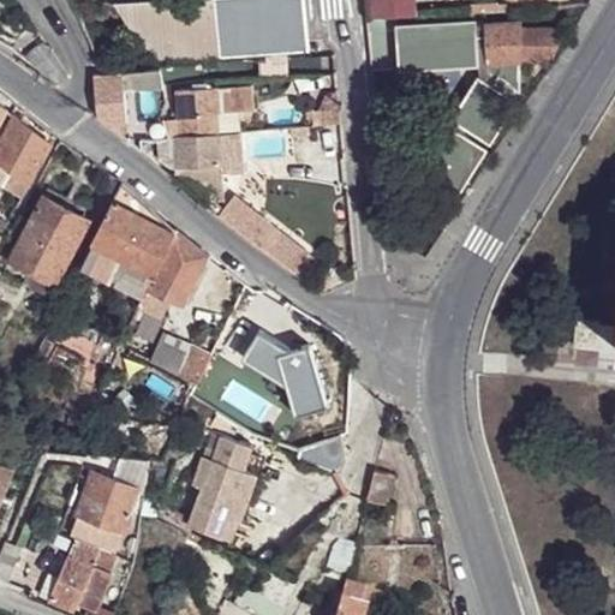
[(151,61),(310,49),(305,0),(148,0),(115,3),(151,61)]
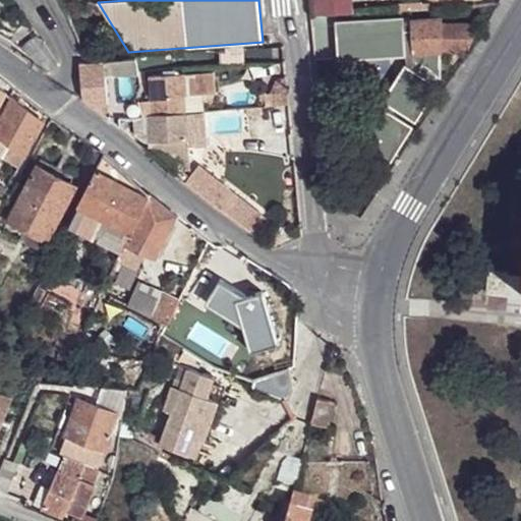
[(405,54),(404,52),(412,52),(411,19),(411,17),(336,21),(339,58),(405,54)]
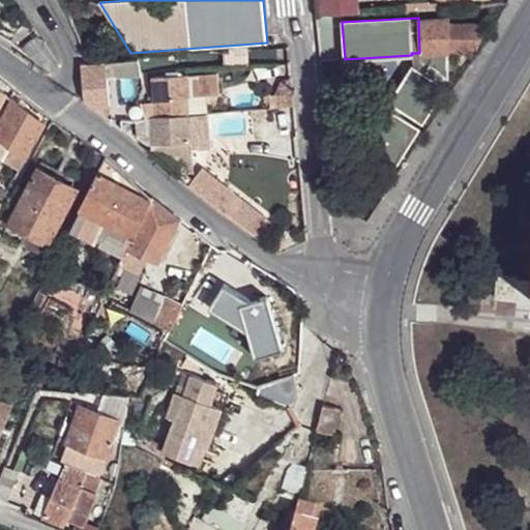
[(446,19),(418,20),(419,53),(448,52),(448,50),(447,25),(446,19)]
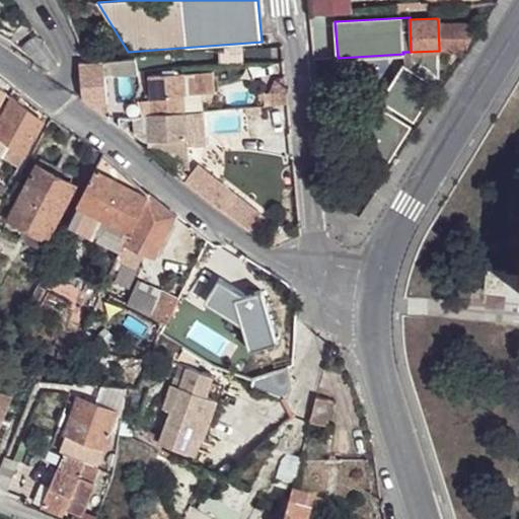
[(472,24),(438,24),(439,49),(459,50),(459,47),(465,48),(472,24)]
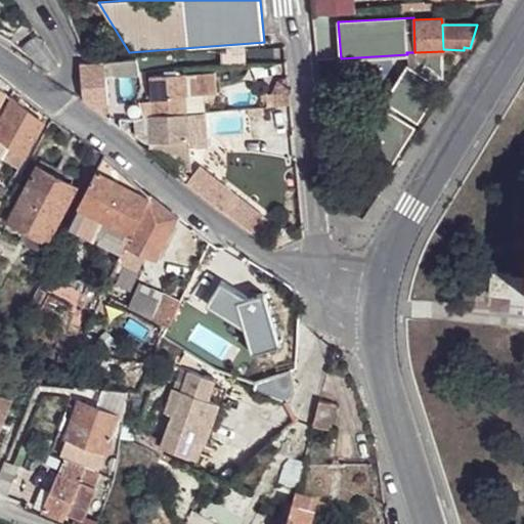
[(39,35),(23,48),(30,55),(45,44),(39,35)]
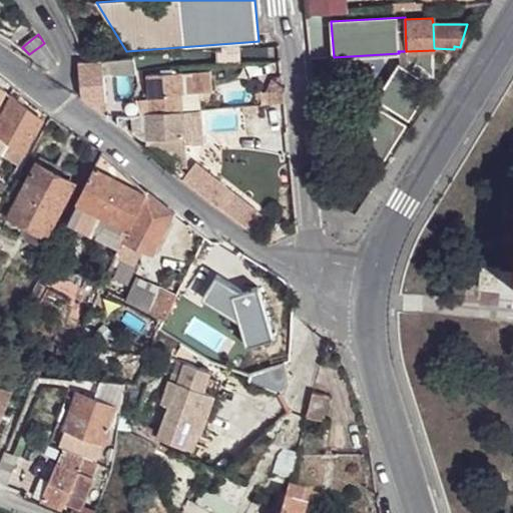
[(58,62),(44,43),(29,54),(39,62),(47,70),(58,62)]
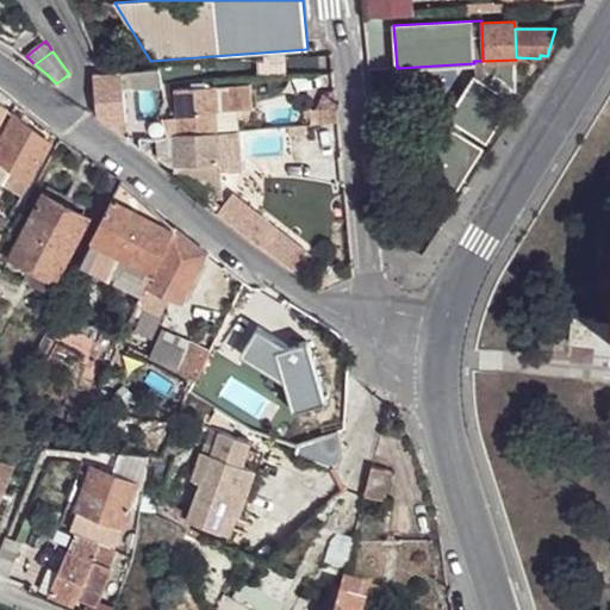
[(516,93),(516,60),(483,61),(483,72),(486,74),(481,80),(478,78),(452,120),(484,142),(511,100),(492,87),(497,80),(516,93)]
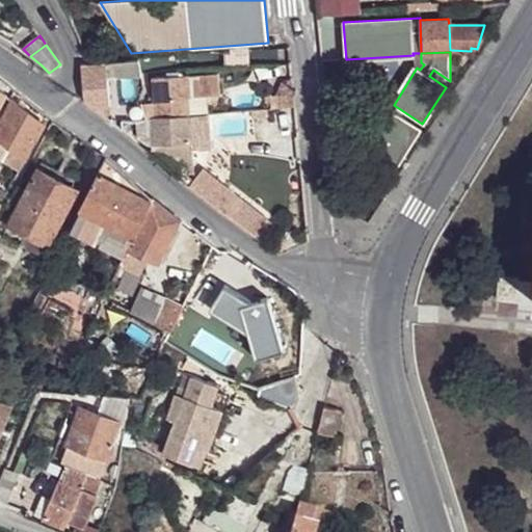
[(140,74),(139,58),(106,61),(108,77),(140,74)]
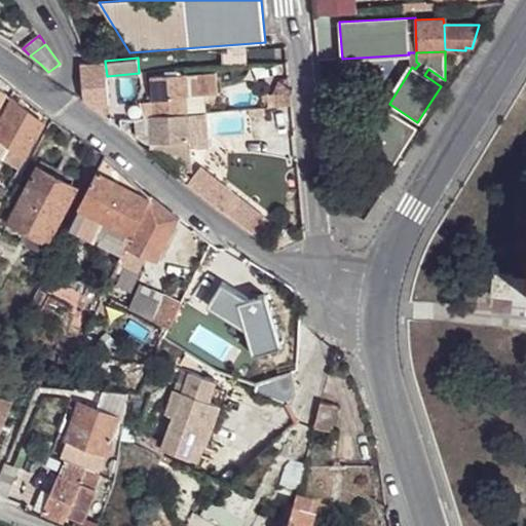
[(88,62),(81,62),(84,99),(94,106),(109,105),(107,76),(105,61),(88,62)]
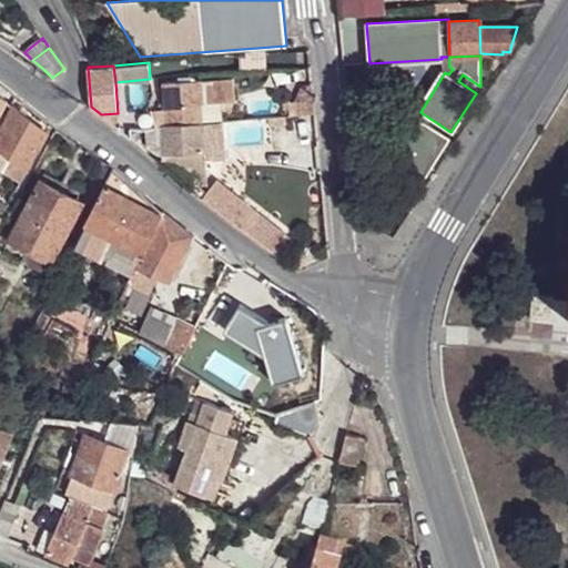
[(480,87),(463,74),(458,81),(476,93),(480,87)]
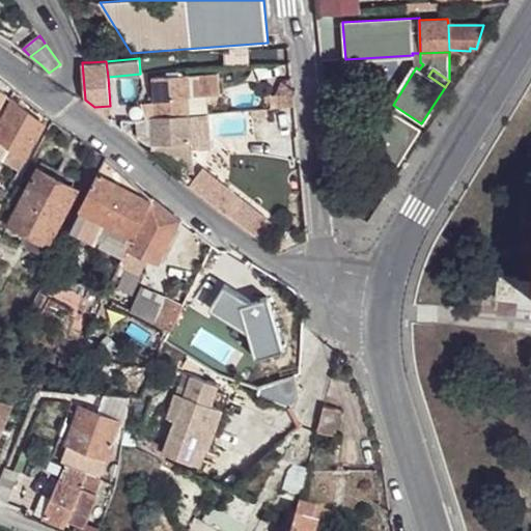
[(216,74),(152,78),(154,103),(143,104),(145,117),(151,117),(189,115),(188,95),(206,94),(218,93),(216,74)]
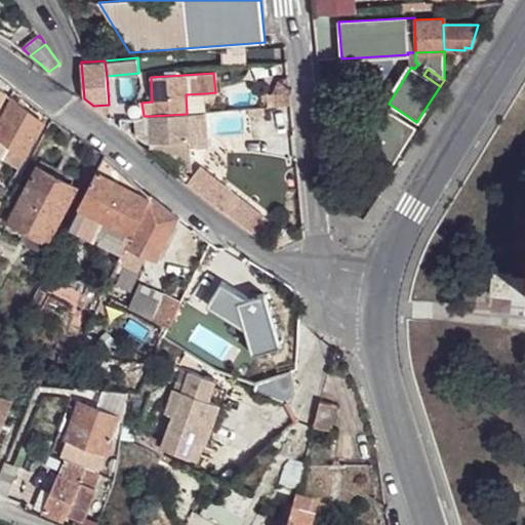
[(204,93),(186,94),(187,114),(189,113),(204,112),(206,112),(204,93)]
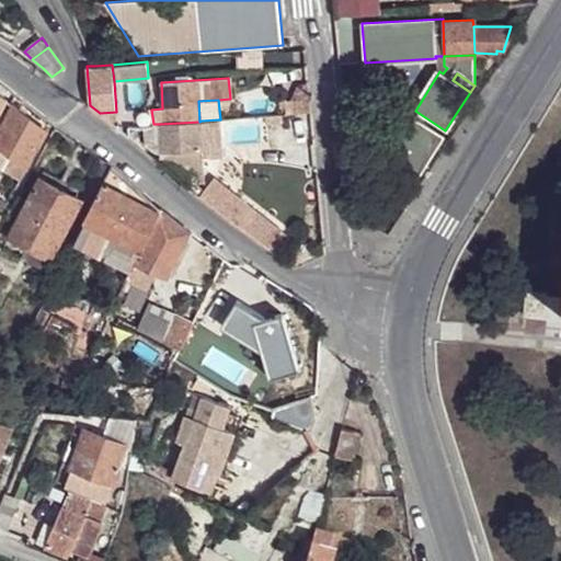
[(44,134),(11,109),(0,132),(0,151),(10,159),(24,169),(44,134)]
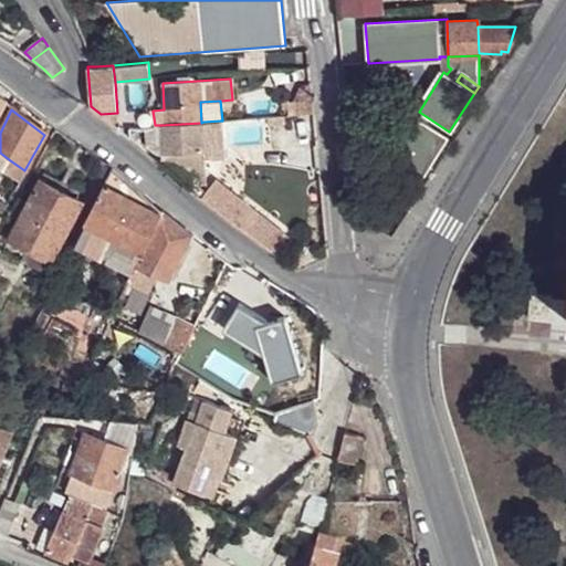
[(118,117),(117,113),(101,114),(114,124),(118,117)]
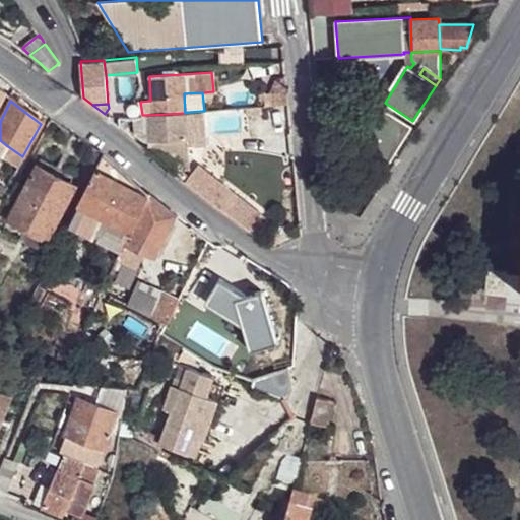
[(187,112),(188,139),(189,144),(204,142),(202,111),(187,112)]
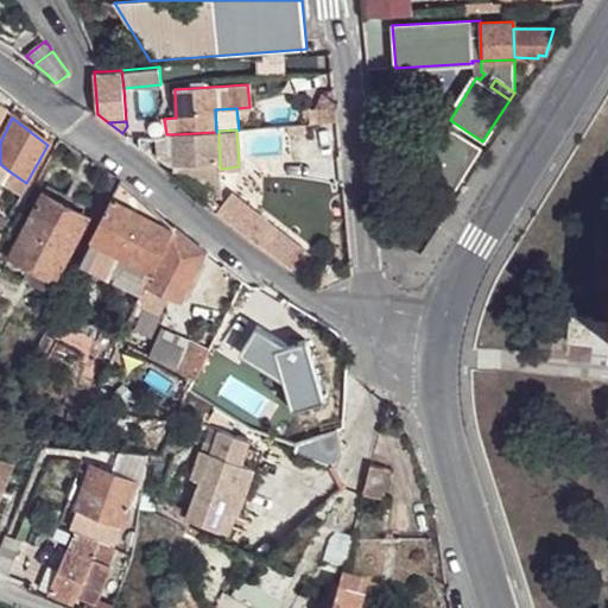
[(220,163),(219,131),(216,132),(173,134),(175,158),(175,165),(220,163)]
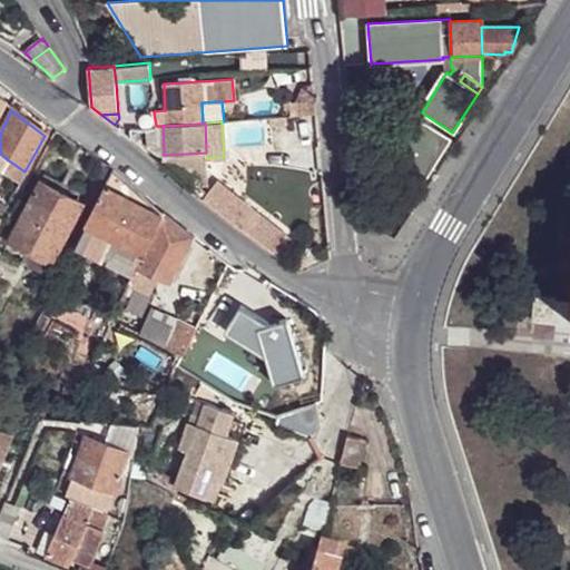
[(206,153),(164,155),(166,165),(183,175),(198,185),(198,189),(208,188),(207,158),(206,153)]
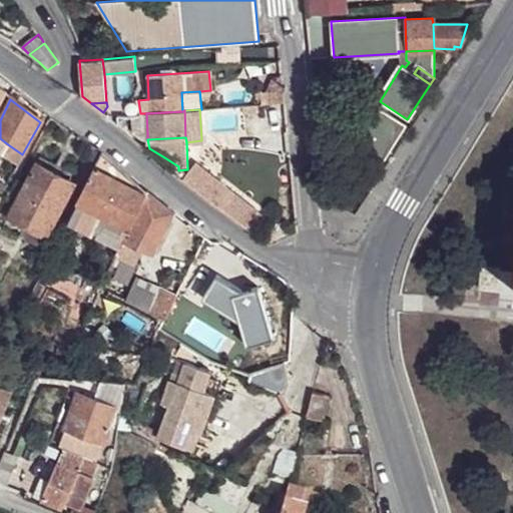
[(0,151),(4,154),(9,145),(0,138),(0,151)]
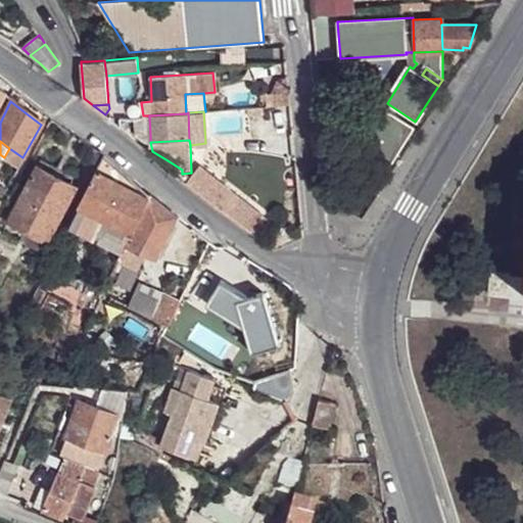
[(22,157),(9,148),(4,157),(17,167),(22,157)]
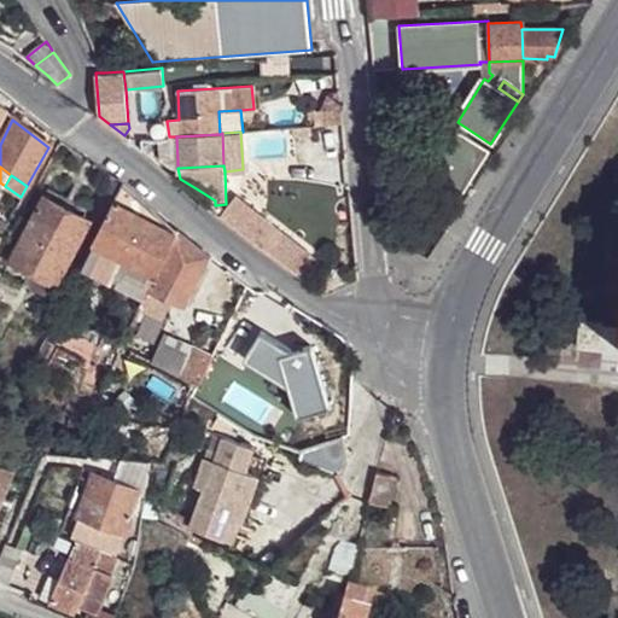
[(121,185),(108,175),(83,221),(85,223),(85,227),(95,232),(121,185)]
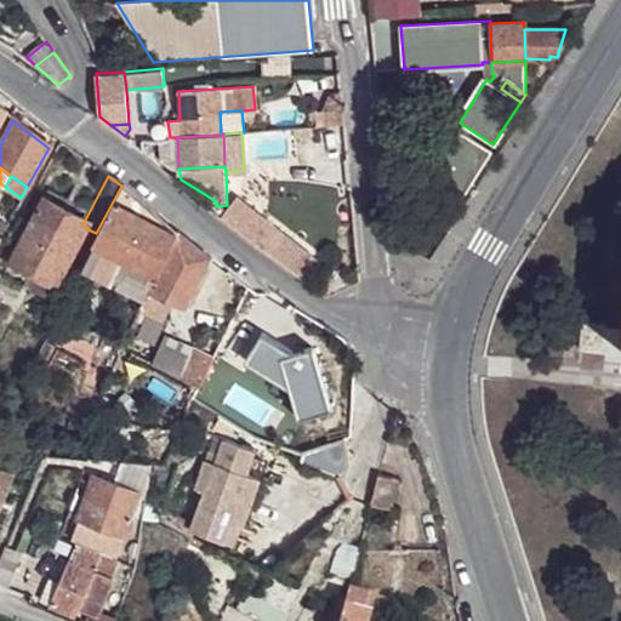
[(177,232),(121,186),(96,233),(90,245),(110,255),(153,280),(177,232)]
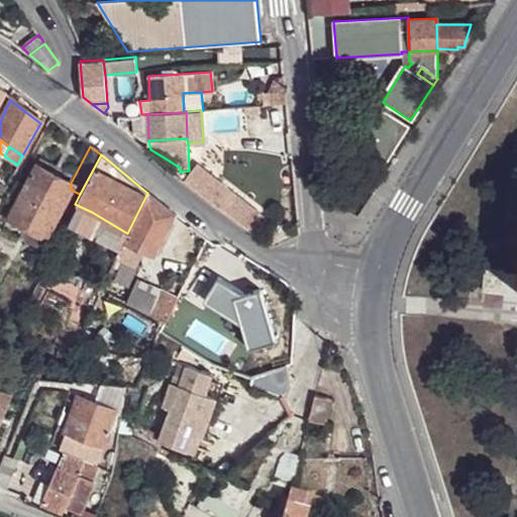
[(33,166),(4,219),(42,239),(71,190),(71,187),(70,185),(33,166)]
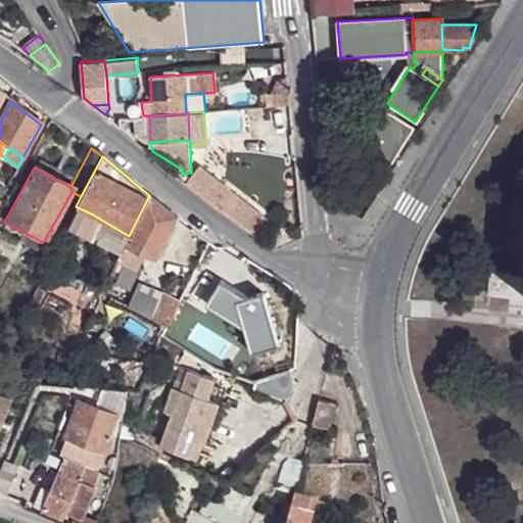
[(222,196),(227,189),(198,168),(186,183),(212,204),(222,196)]
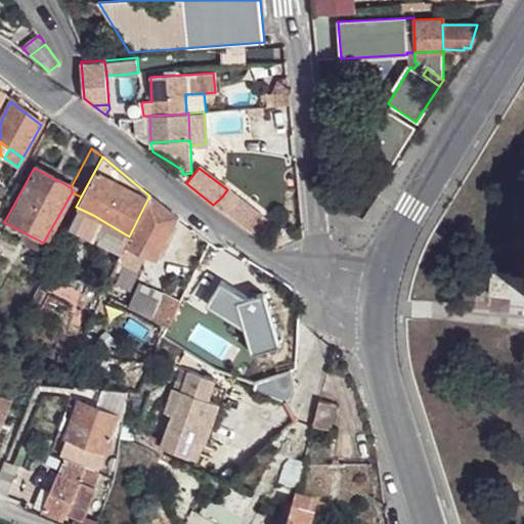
[(213,205),(245,227),(256,212),(227,189),(222,197),(213,205)]
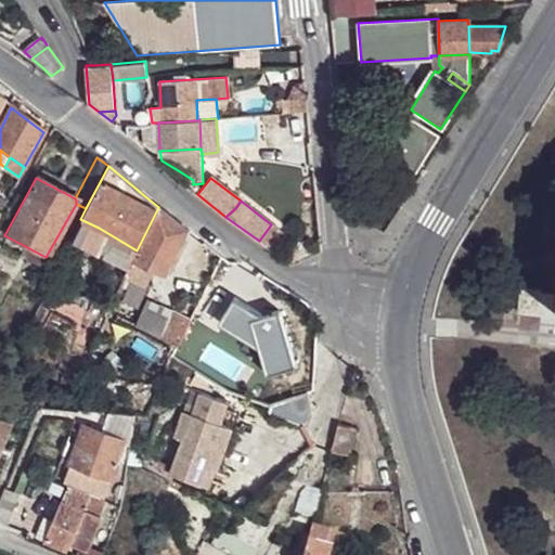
[(188,231),(158,207),(137,250),(132,262),(151,271),(163,275),(188,231)]
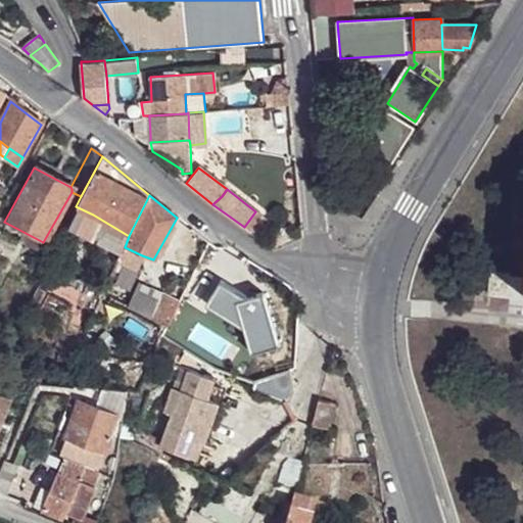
[(129,236),(93,215),(90,219),(82,215),(77,225),(90,230),(89,235),(123,251),(125,247),(129,236)]
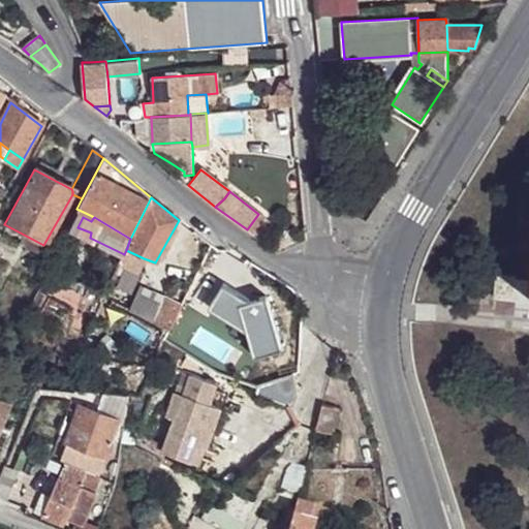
[(4,224),(0,231),(0,238),(36,257),(43,245),(4,224)]
